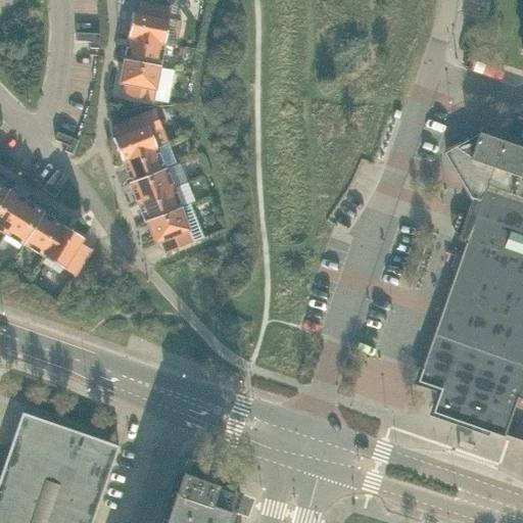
[(133,11),(128,36),(164,43),(169,18),(171,8),(141,2),(139,12),(133,11)]
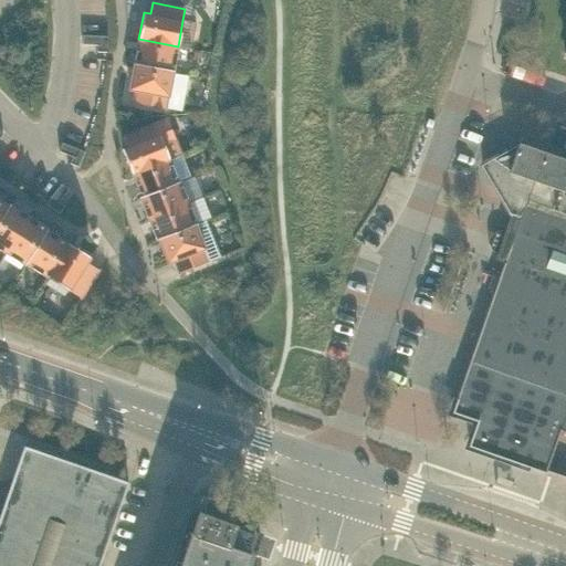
[(98,35),(91,35),(83,35),(83,44),(97,44),(98,35)]
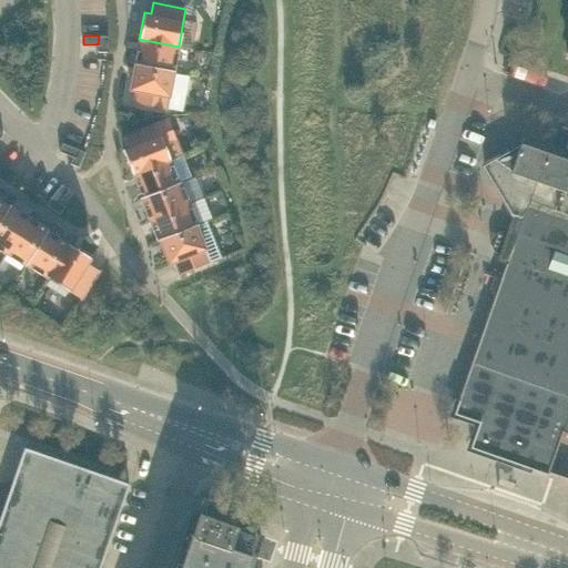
[(98,52),(99,52),(107,52),(108,36),(99,36),(98,44),(98,52)]
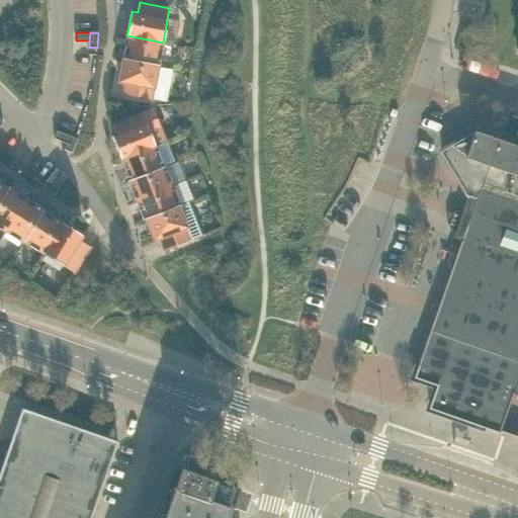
[(122,58),(159,65),(163,42),(126,35),(122,58)]
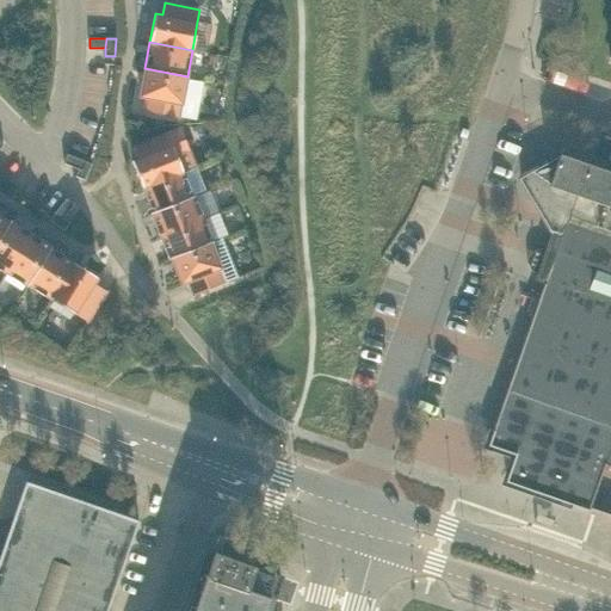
[(181,104),(187,76),(144,68),(140,97),(146,98),(144,110),(179,117),(181,104)]
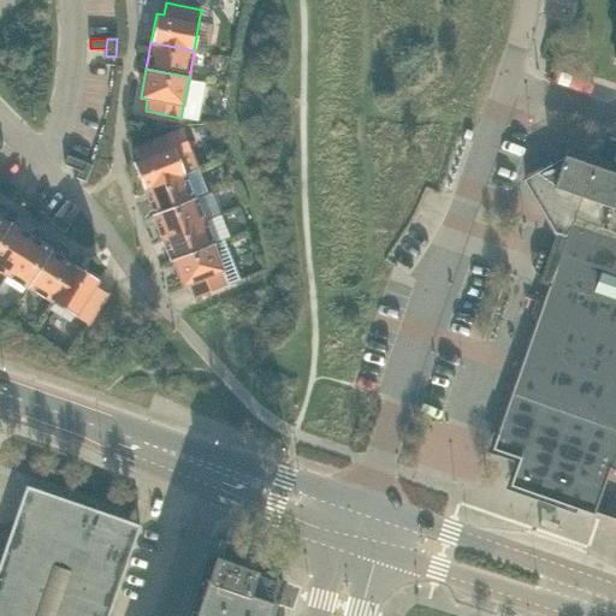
[(132,161),(143,189),(184,172),(173,146),(167,134),(135,147),(140,159),(132,161)]
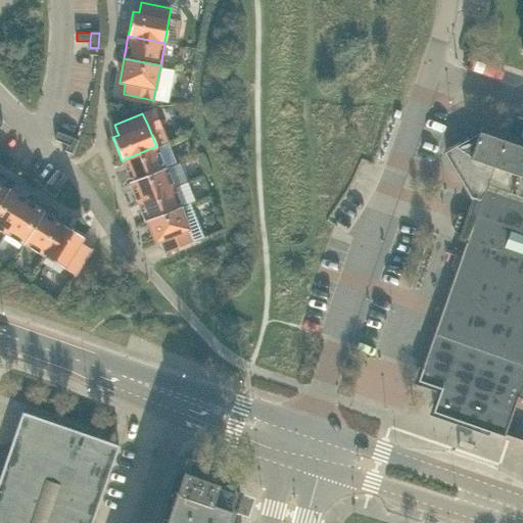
[(522,141),(481,127),(479,132),(445,152),(472,199),(469,207),(468,212),(466,212),(464,212),(462,212),(460,212),(458,214),(457,215),(455,216),(454,218),(453,219),(453,220),(453,221),(453,223),(453,225),(453,227),(454,228),(455,230),(456,231),(457,233),(459,234),(460,234),(458,239),(466,242),(437,324),(437,325),(418,381),(440,389),(433,412),(504,436),(522,381),(522,141)]
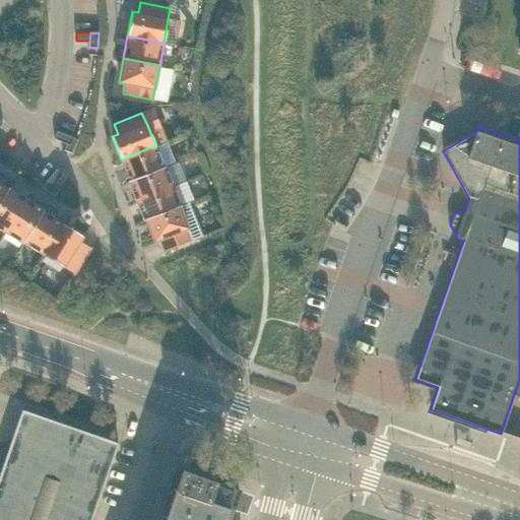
[(70,136),(68,135),(57,131),(54,138),(67,143),(70,136)]
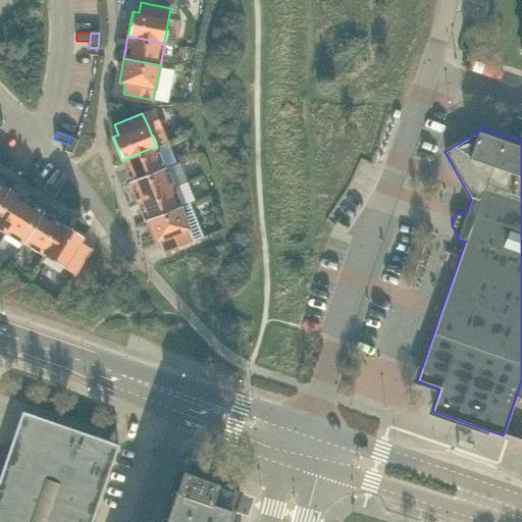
[(64,150),(67,151),(72,154),(79,140),(70,137),(67,144),(64,150)]
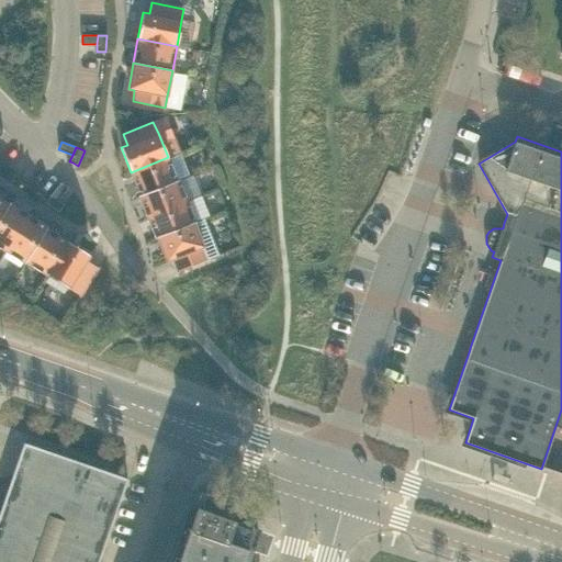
[(138,195),(179,180),(178,179),(177,180),(168,158),(168,157),(131,172),(141,194),(138,195)]
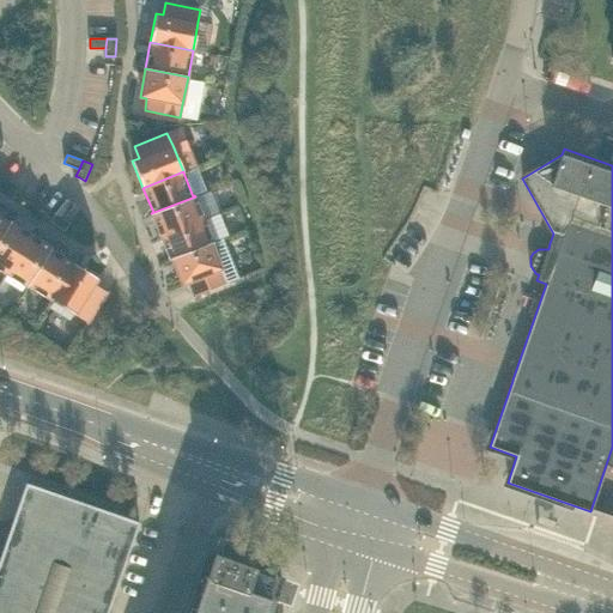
[(161,236),(204,219),(195,196),(151,213),(161,236)]
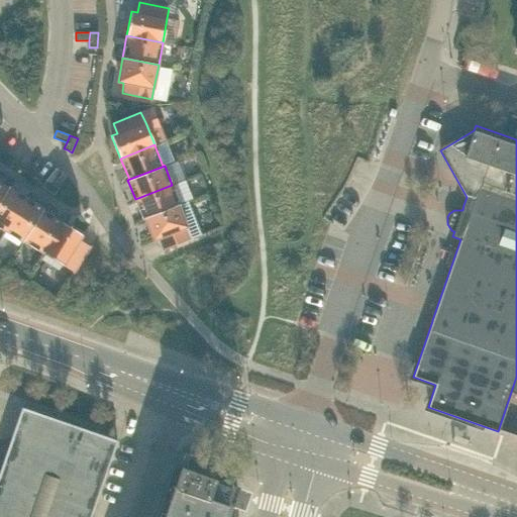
[(56,168),(49,177),(47,179),(54,184),(62,173),(56,168)]
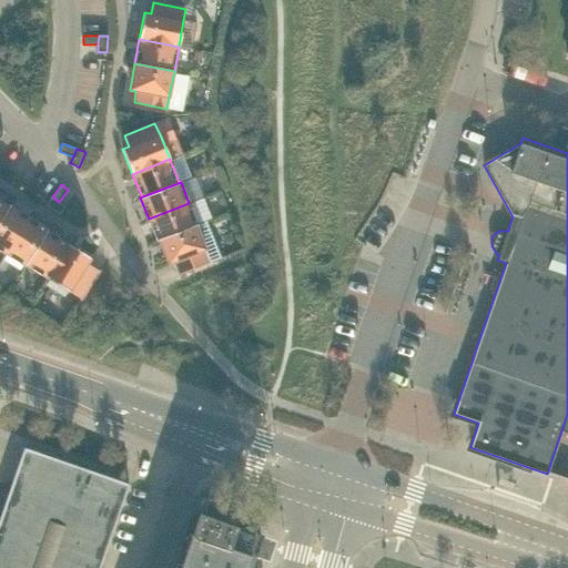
[(59,214),(61,211),(64,206),(59,202),(52,196),(49,200),(47,204),(59,214)]
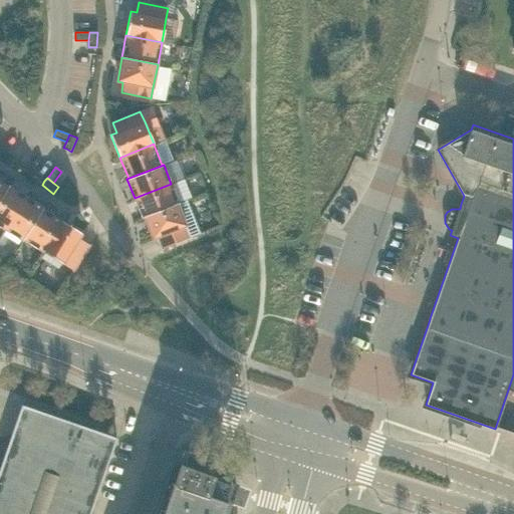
[(0,199),(9,185),(8,185),(7,186),(0,181),(0,199)]
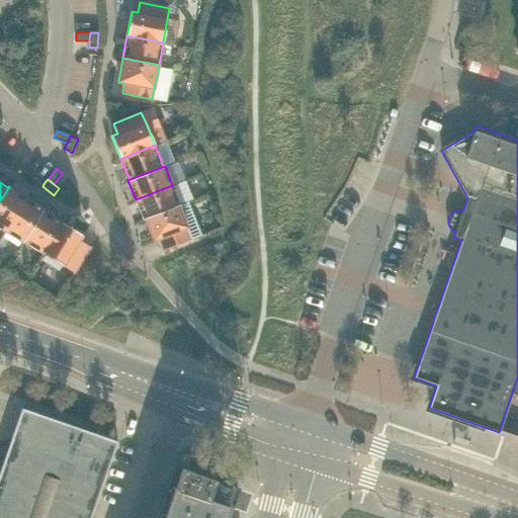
[(143,219),(180,204),(172,185),(136,199),(143,219)]
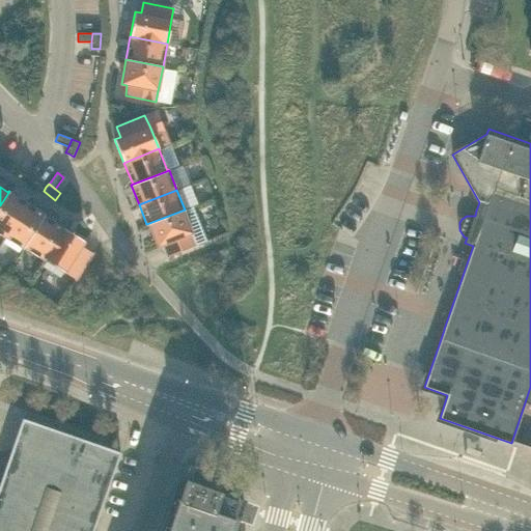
[(27,202),(9,191),(0,205),(0,233),(5,236),(27,202)]
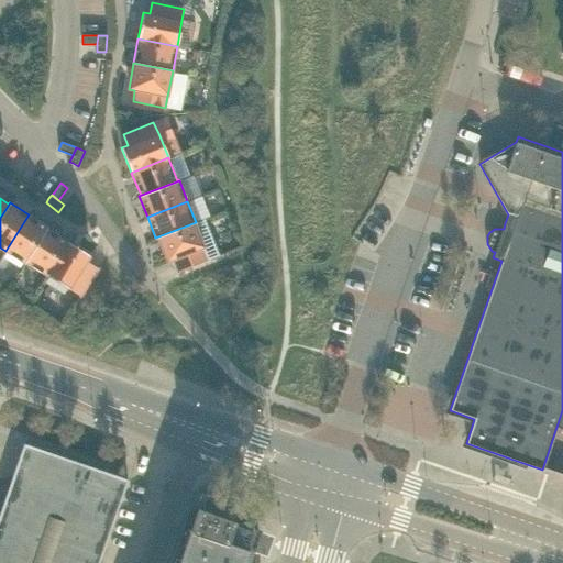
[(47,227),(29,214),(6,251),(24,263),(47,227)]
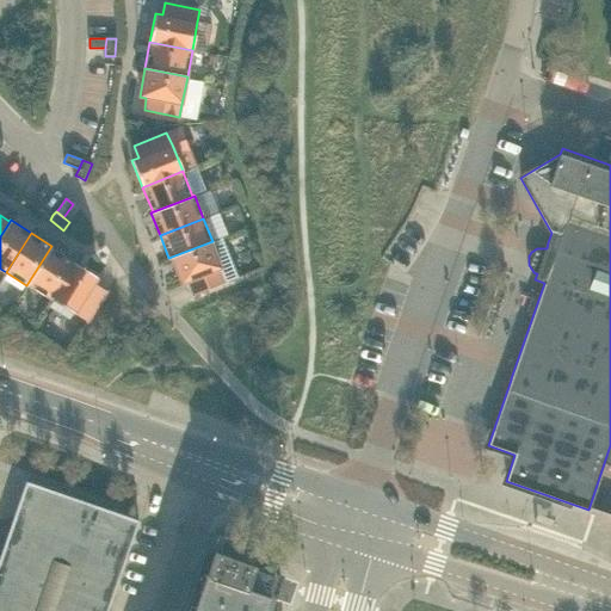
[(221,238),(213,241),(168,258),(168,259),(171,258),(180,284),(187,282),(193,295),(238,277),(221,238)]
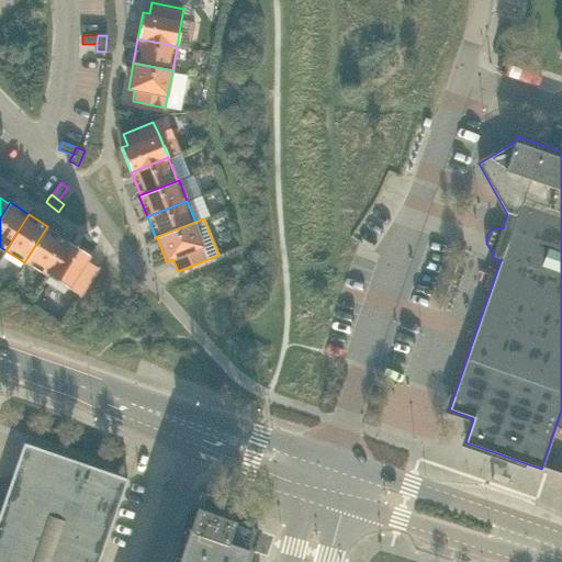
[(48,226),(47,226),(24,262),(25,262),(26,261),(46,274),(68,242),(47,228),(48,226)]
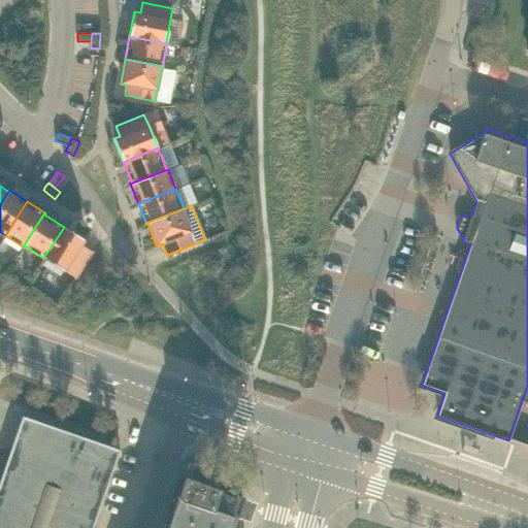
[(85,239),(64,227),(43,258),(65,271),(65,270),(75,277),(92,252),(81,244),(85,239)]
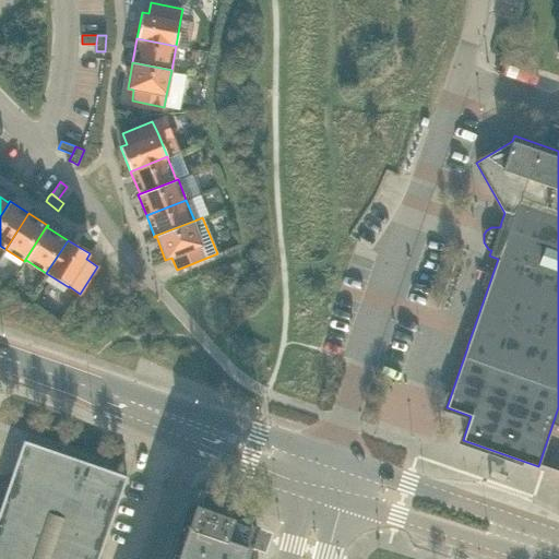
[(97,558),(127,476),(23,440),(0,507),(0,558),(97,558)]
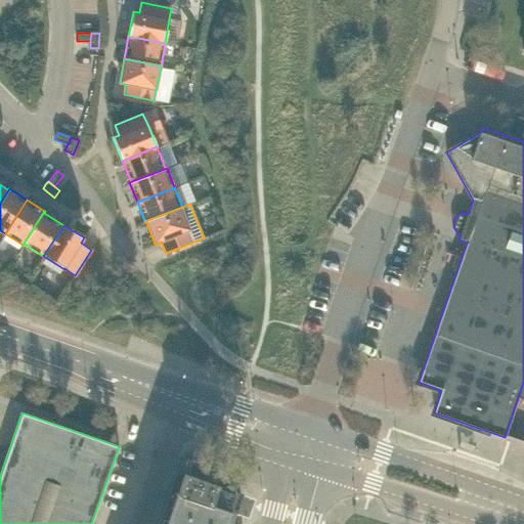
[(221,523),(233,490),(223,486),(184,474),(178,493),(176,493),(175,494),(180,495),(170,523),(221,523)]
